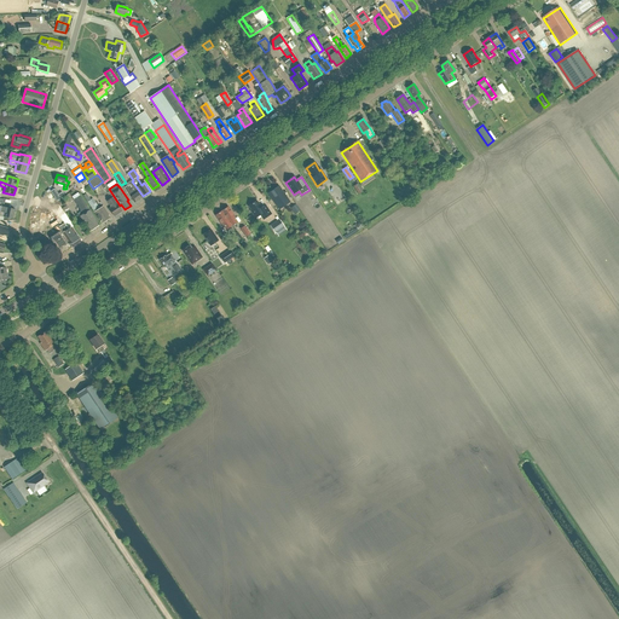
[(143,197),(134,186),(131,189),(128,185),(125,189),(131,198),(131,197),(134,203),(143,197)]
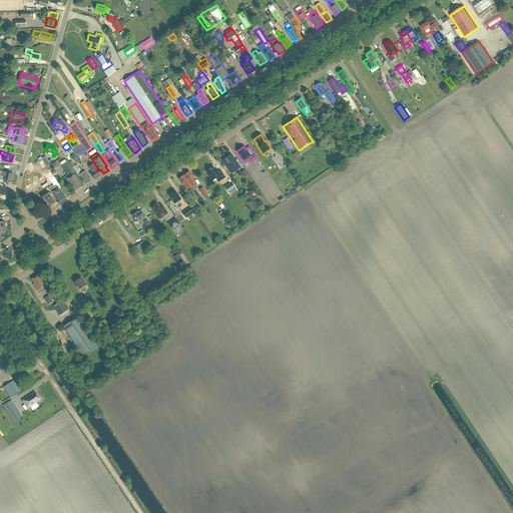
[(222,160),(226,165),(228,169),(231,173),(239,167),(231,154),(222,160)]
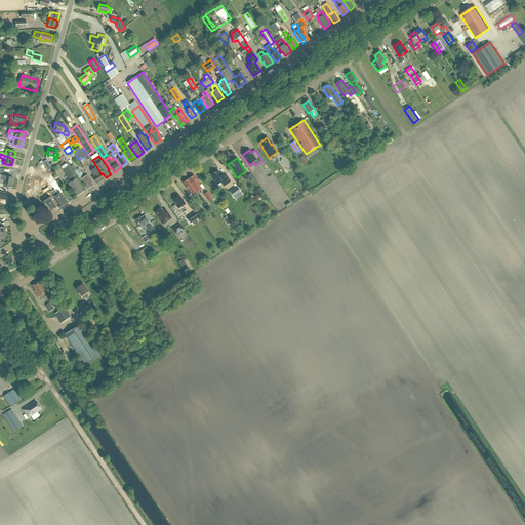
[(46,160),(43,162),(48,170),(52,168),(55,166),(52,163),(50,165),(46,160)]
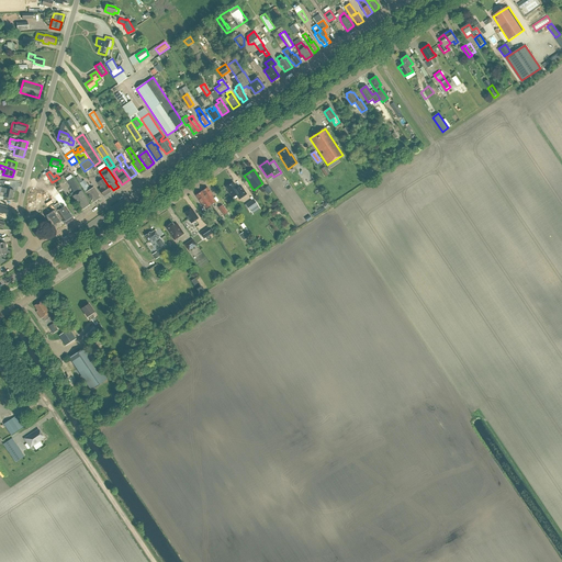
[(82,181),(79,176),(76,178),(81,186),(86,192),(86,193),(90,199),(91,199),(93,202),(100,199),(97,194),(98,194),(93,188),(90,190),(85,180),(82,181)]
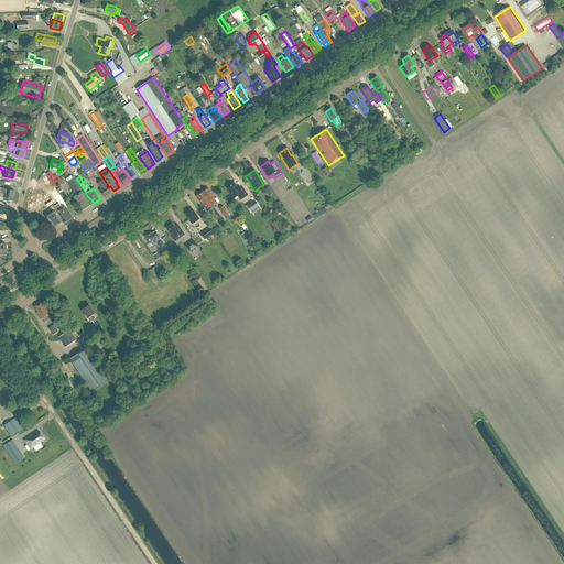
[(90,206),(87,202),(88,202),(73,179),(67,182),(74,192),(76,195),(73,197),(78,206),(79,205),(83,210),(90,206)]
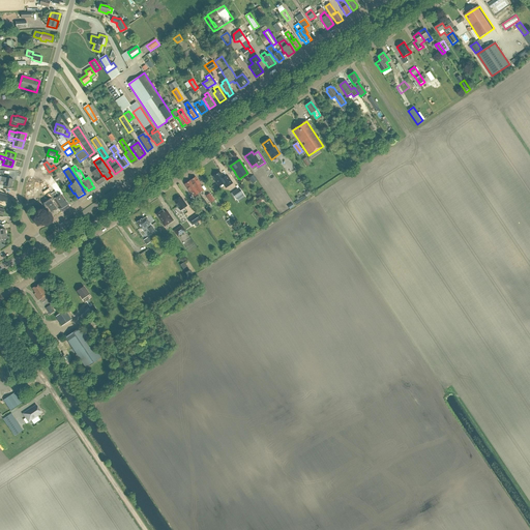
[(98,185),(105,181),(99,174),(99,175),(96,170),(92,173),(95,177),(93,179),(98,185)]
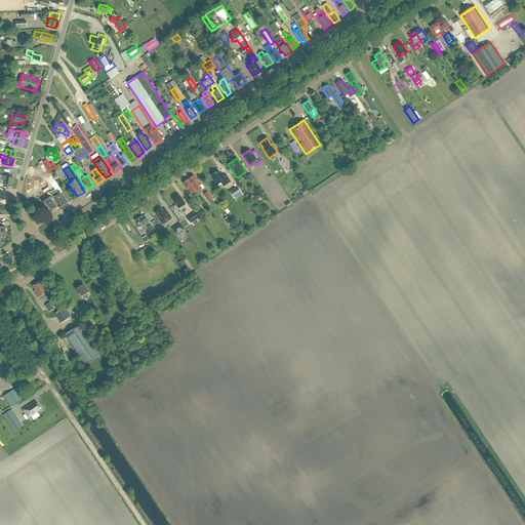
[(220,176),(219,174),(220,174),(217,170),(213,173),(214,173),(211,175),(213,178),(212,178),(216,186),(220,183),(224,187),(230,182),(225,174),(220,176)]
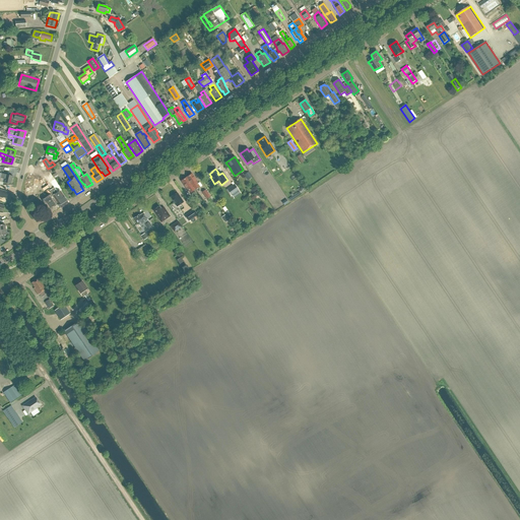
[(11,184),(12,176),(2,174),(1,178),(4,179),(3,182),(8,184),(8,183),(11,184)]
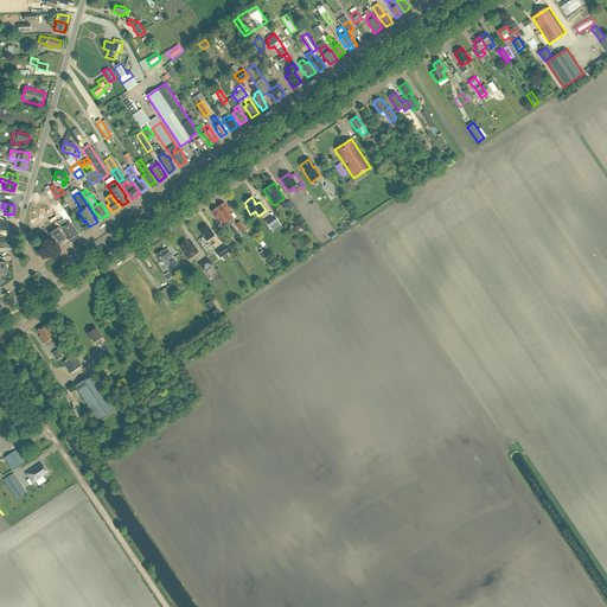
[(218,208),(228,222),(232,218),(229,212),(230,212),(224,203),(218,208)]
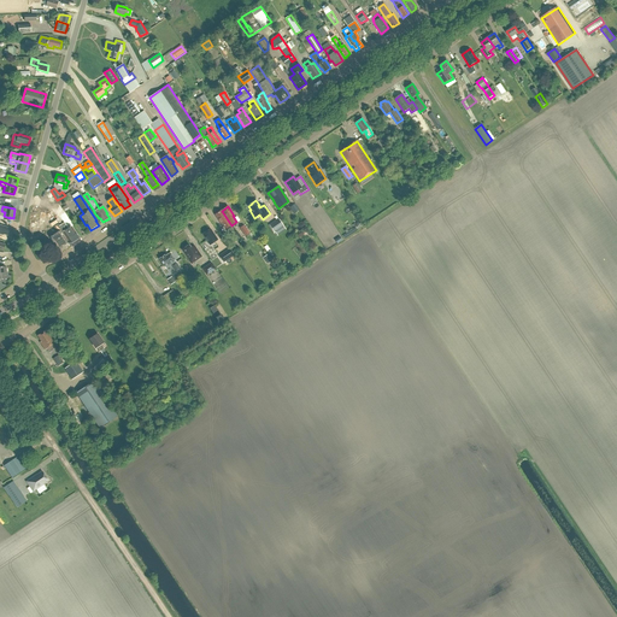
[(71,244),(78,239),(71,227),(74,225),(62,207),(56,210),(64,223),(59,225),(71,244)]
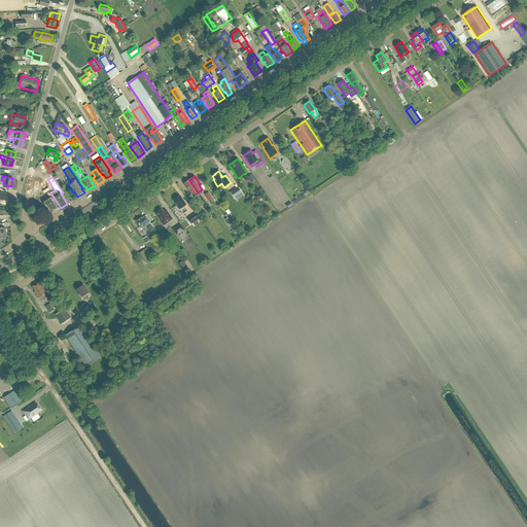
[(192,196),(198,192),(189,180),(183,183),(189,191),(189,190),(192,196)]
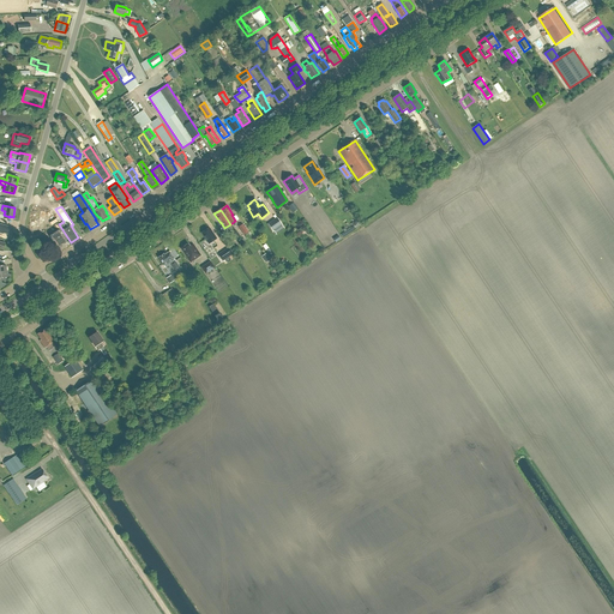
[(274,232),(282,224),(277,217),(268,223),(274,232)]
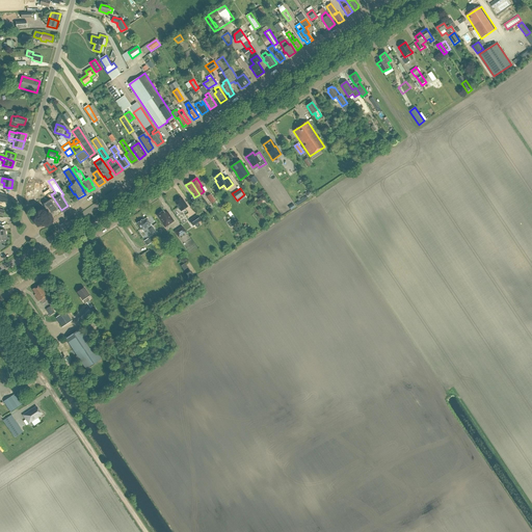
[(48,202),(54,213),(59,210),(52,200),(53,198),(50,193),(47,195),(50,201),(48,202)]
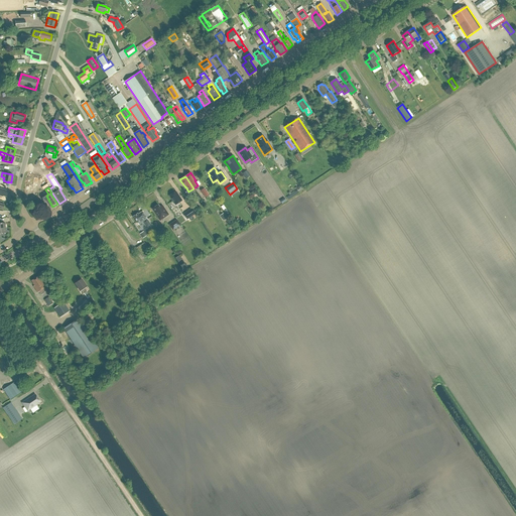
[(175,205),(182,201),(175,191),(169,196),(175,205)]
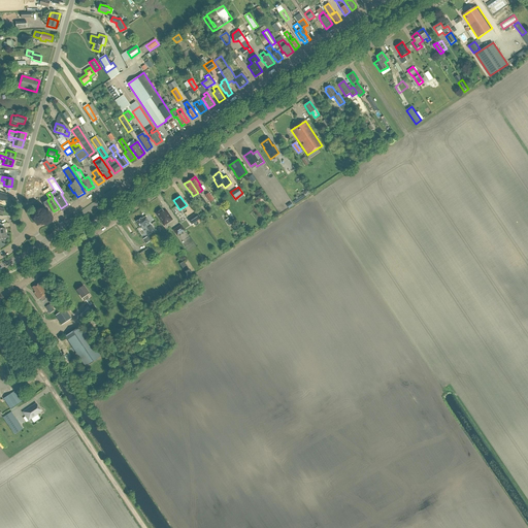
[(54,211),(47,200),(42,203),(50,213),(54,211)]
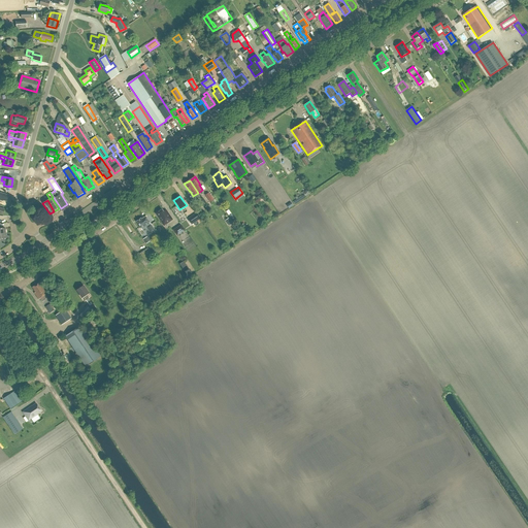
[(173,220),(167,211),(166,210),(164,212),(162,209),(156,213),(162,223),(164,226),(167,223),(173,220)]
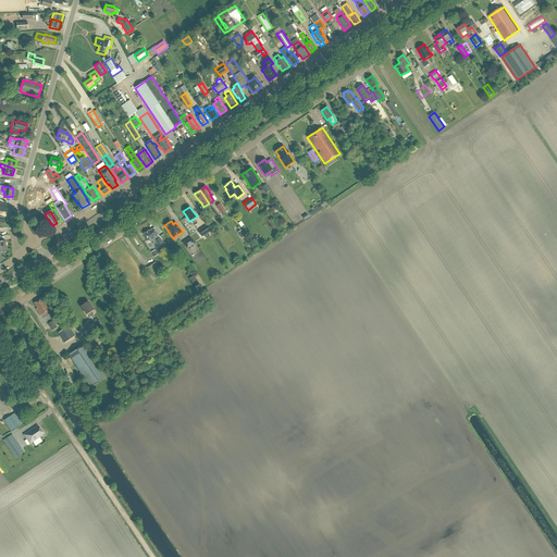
[(202,236),(211,230),(207,225),(198,231),(202,236)]
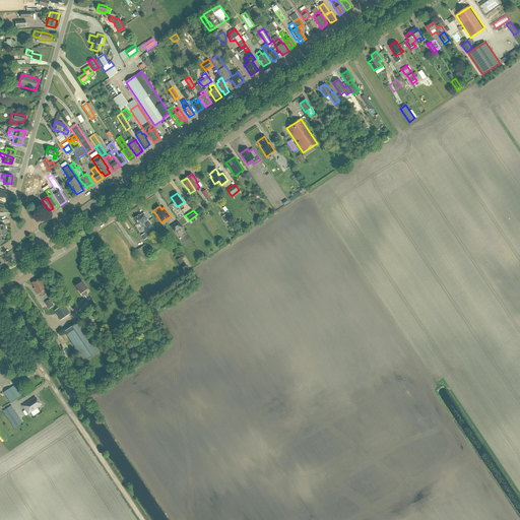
[(149,221),(143,213),(140,215),(139,214),(134,218),(140,226),(144,224),(148,230),(152,226),(148,221),(149,221)]
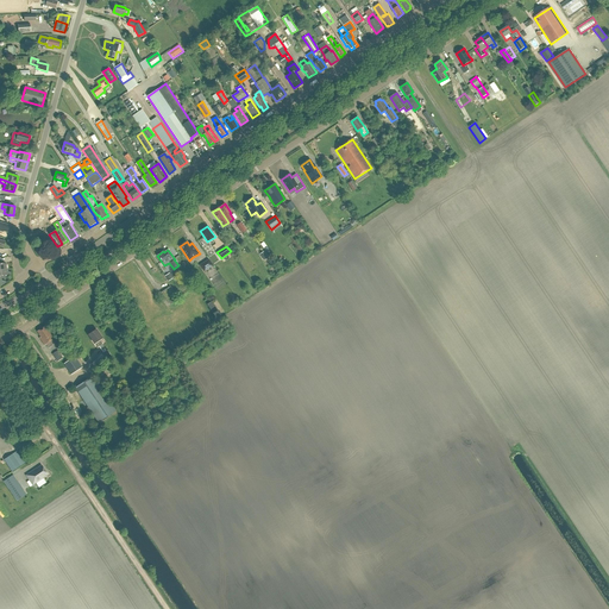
[(205,271),(213,265),(209,259),(200,265),(205,271)]
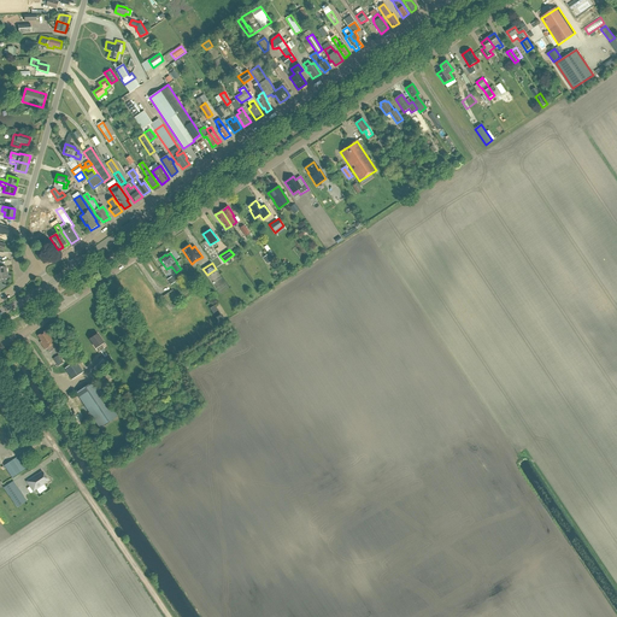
[(172,309),(178,305),(174,298),(176,297),(172,291),(164,297),(172,309)]
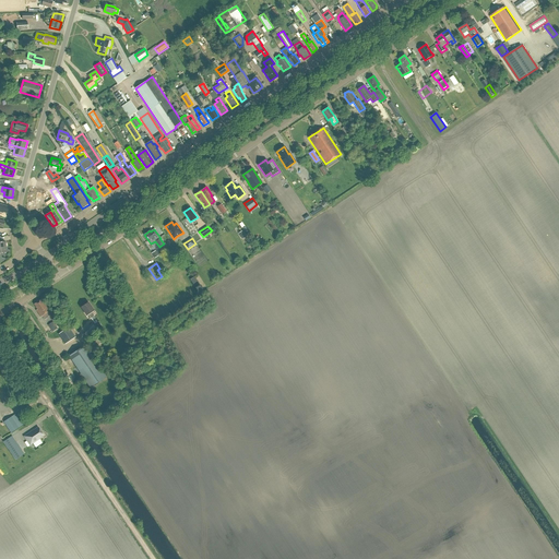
[(199,292),(203,289),(194,276),(190,278),(199,292)]
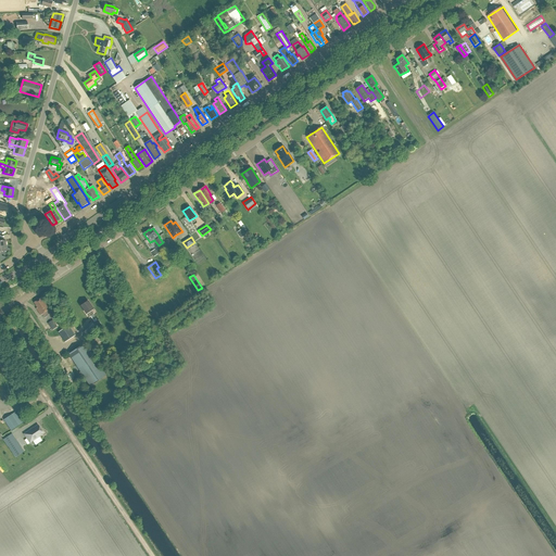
[(45,302),(41,299),(34,303),(38,308),(36,310),(40,315),(42,314),(48,311),(50,310),(45,302)]
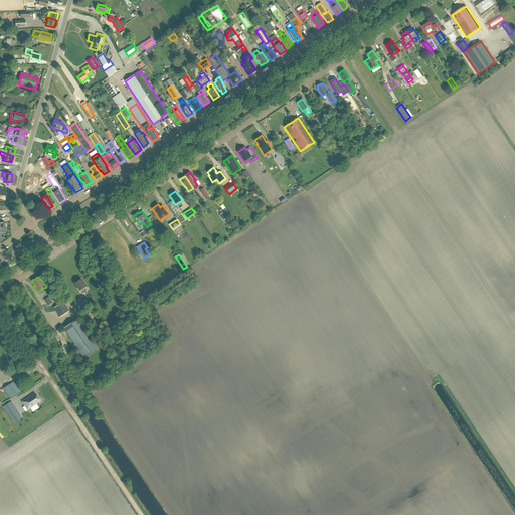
[(87,291),(84,288),(87,286),(81,280),(75,284),(80,290),(81,290),(83,293),(86,291),(87,291)]
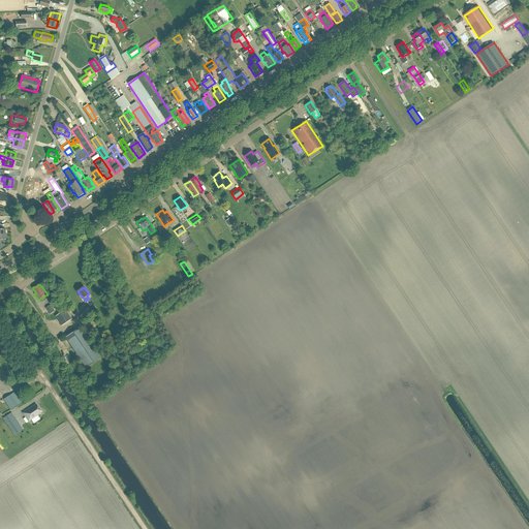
[(52,304),(47,307),(51,314),(57,310),(52,304)]
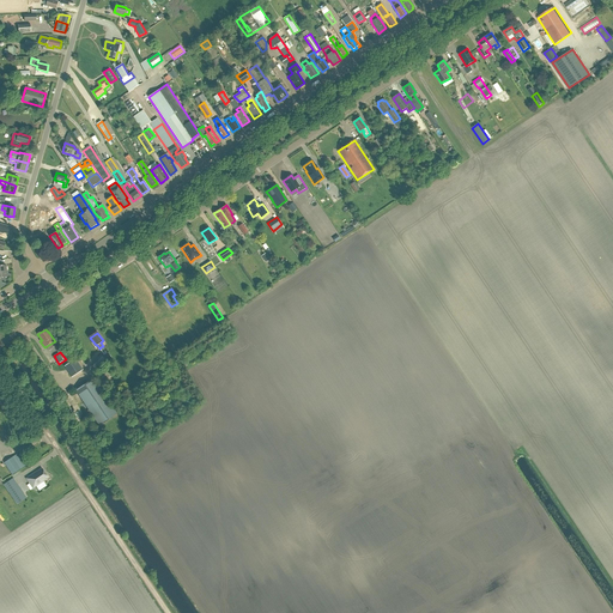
[(72,377),(83,370),(76,359),(65,366),(72,377)]
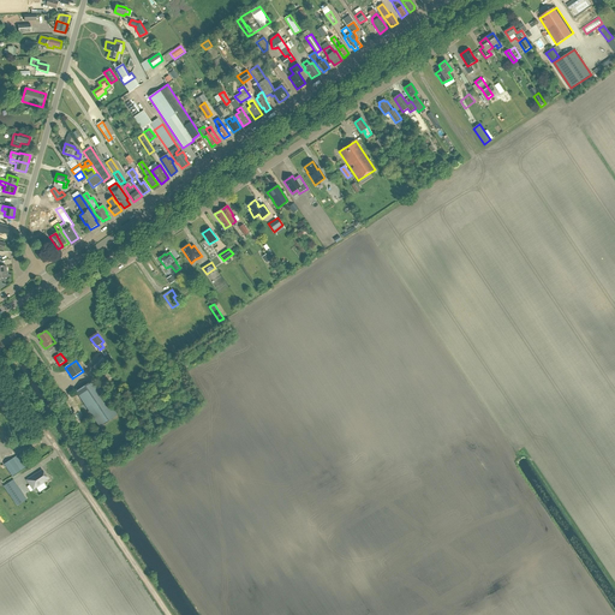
[(100,378),(112,371),(108,368),(96,375),(100,378)]
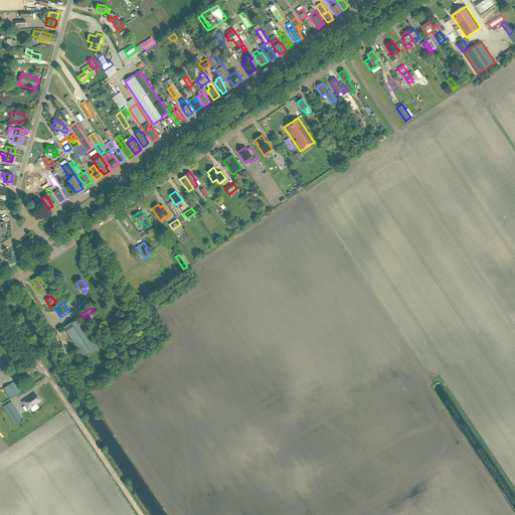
[(83,358),(98,348),(78,319),(63,328),(83,358)]
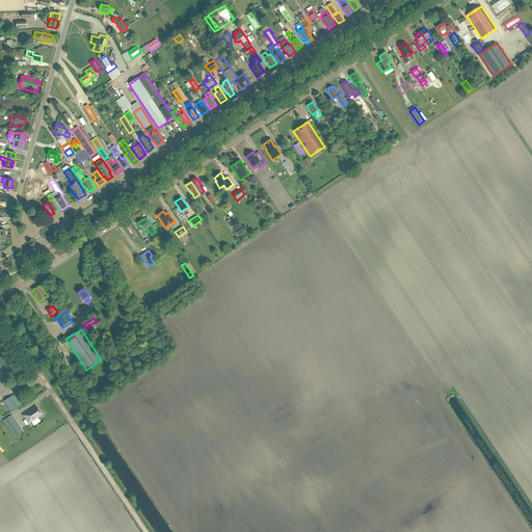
[(10,411),(22,404),(16,394),(4,401),(10,411)]
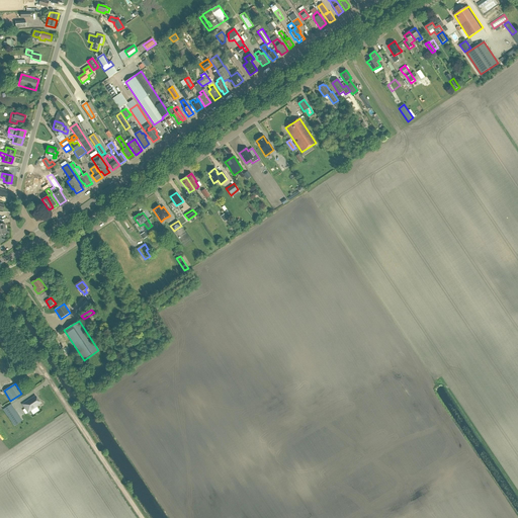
[(35,397),(31,399),(30,399),(29,400),(25,403),(22,405),(23,406),(27,413),(36,407),(36,406),(40,403),(35,397)]
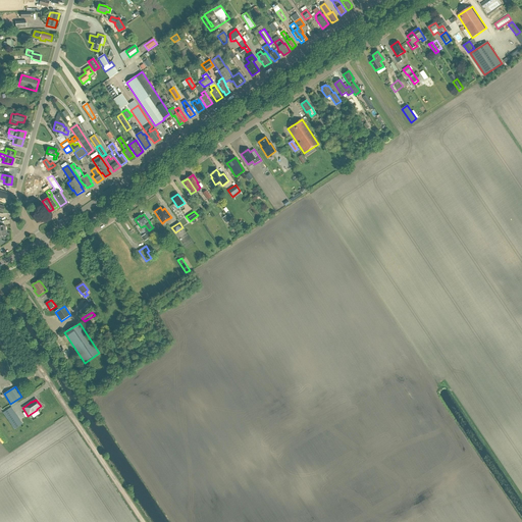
[(22,424),(17,416),(9,422),(14,429),(22,424)]
